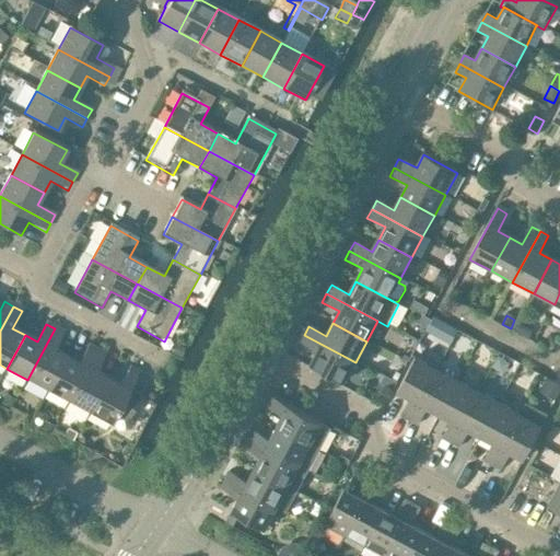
[(27,380),(48,391),(67,358),(54,351),(63,333),(55,328),(27,380)]
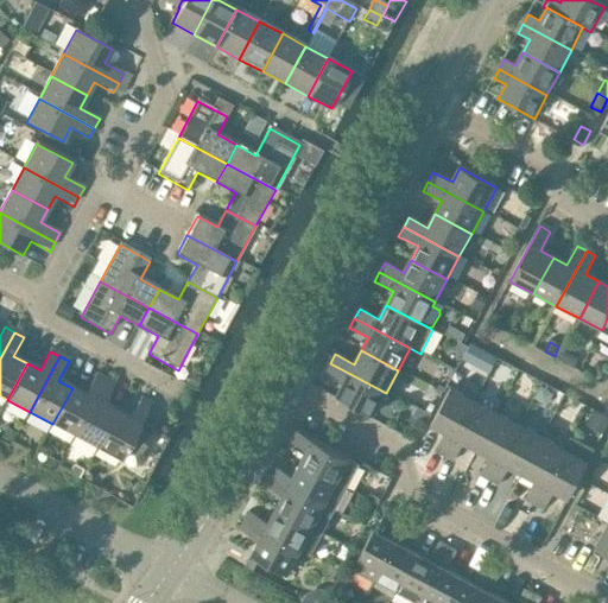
[(386,393),(330,363),(325,373),(344,382),(337,398),(373,417),(386,393)]
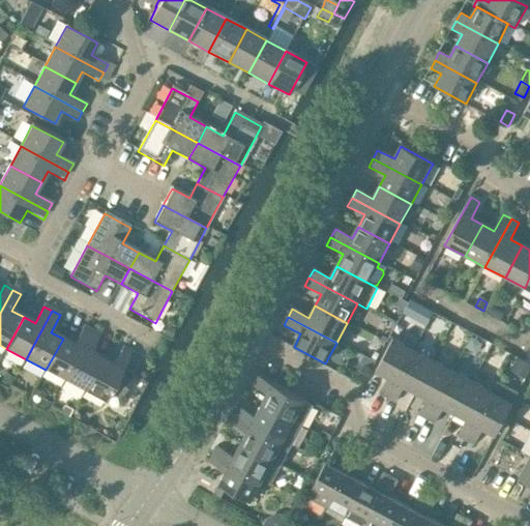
[(524,321),(519,323),(517,327),(524,331),(528,324),(524,321)]
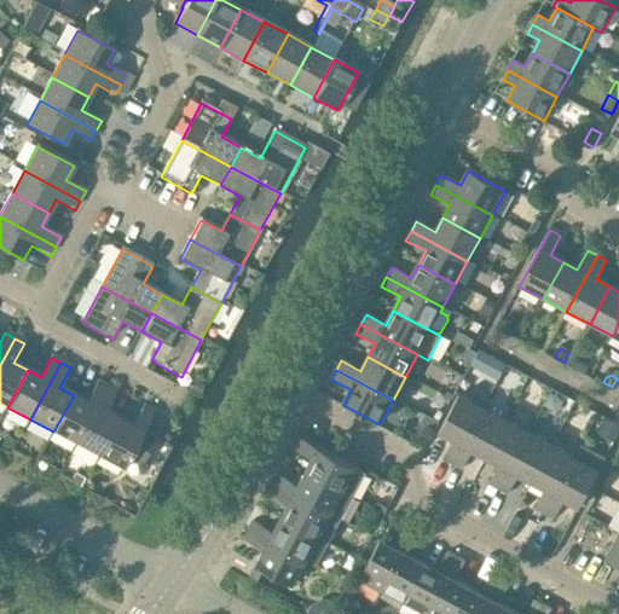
[(53,432),(76,444),(106,388),(97,382),(87,403),(74,395),(53,432)]
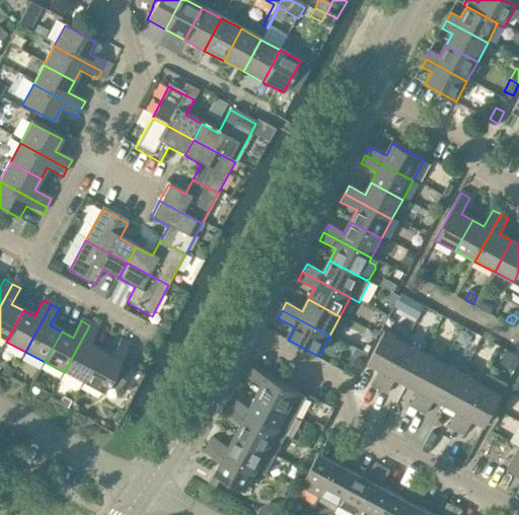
[(64,372),(83,383),(100,352),(88,346),(97,329),(89,325),(64,372)]
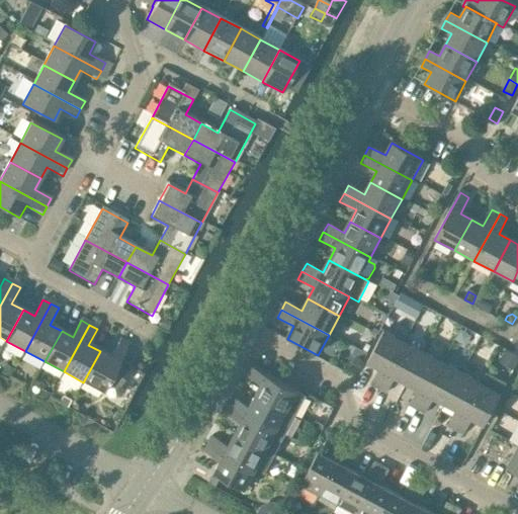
[(378,391),(404,344),(383,333),(367,363),(379,370),(370,387),(378,391)]
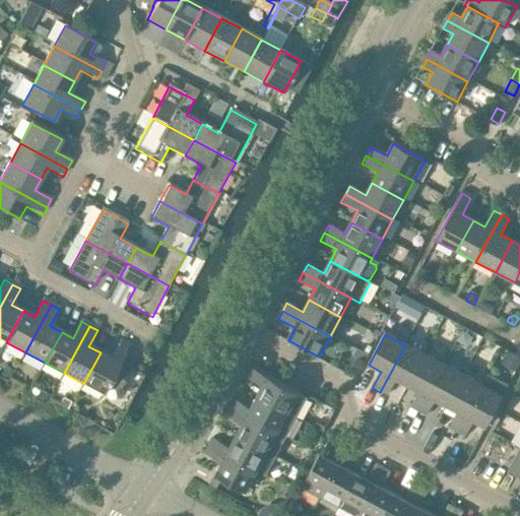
[(101,352),(83,384),(104,394),(108,387),(119,393),(131,369),(121,364),(129,347),(120,342),(112,359),(101,352)]
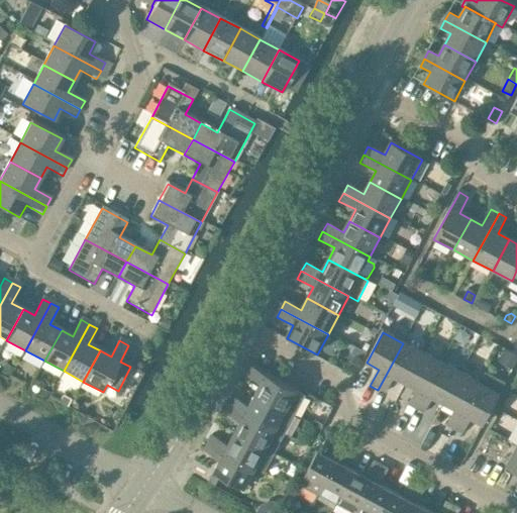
[(405,384),(422,353),(403,343),(378,390),(386,395),(394,378),(405,384)]
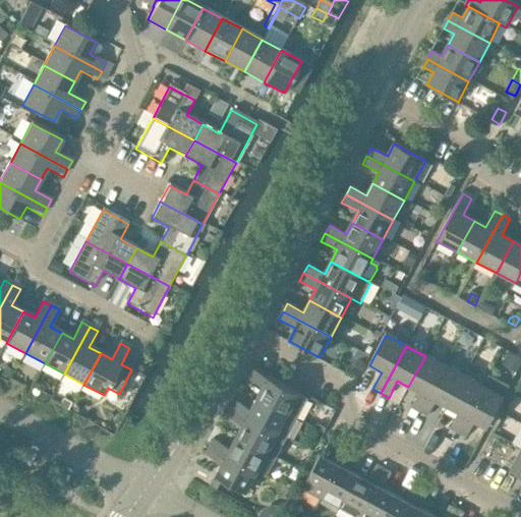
[(419,414),(445,366),(425,356),(408,387),(420,393),(411,409),(419,414)]
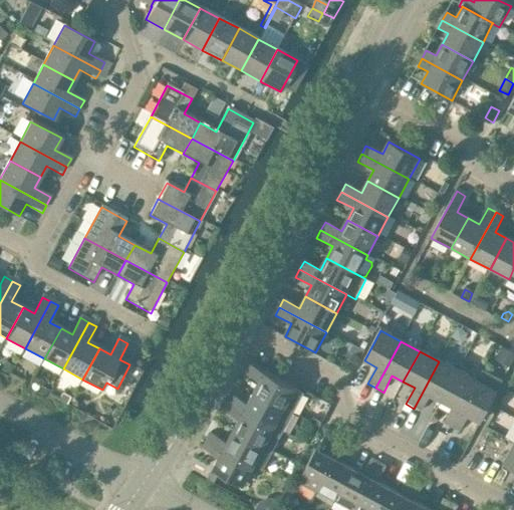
[(442,403),(458,371),(439,361),(414,409),(422,413),(431,397),(442,403)]
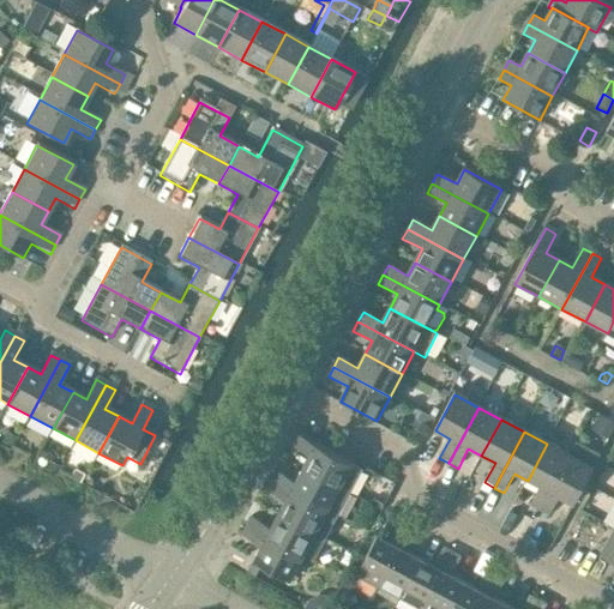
[(6,434),(1,444),(12,450),(17,440),(6,434)]
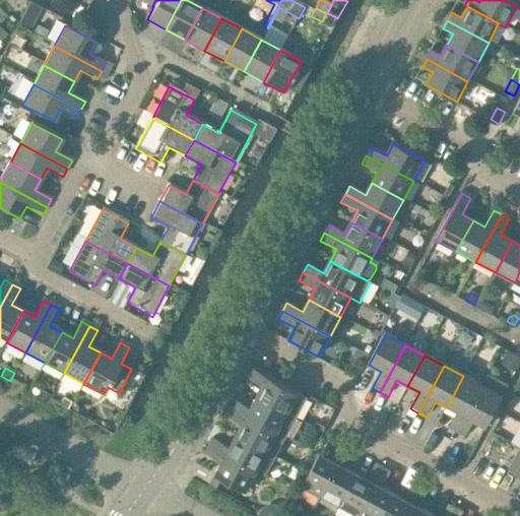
[(307,399),(299,394),(251,369),(246,378),(263,387),(257,398),(297,420),(307,399)]
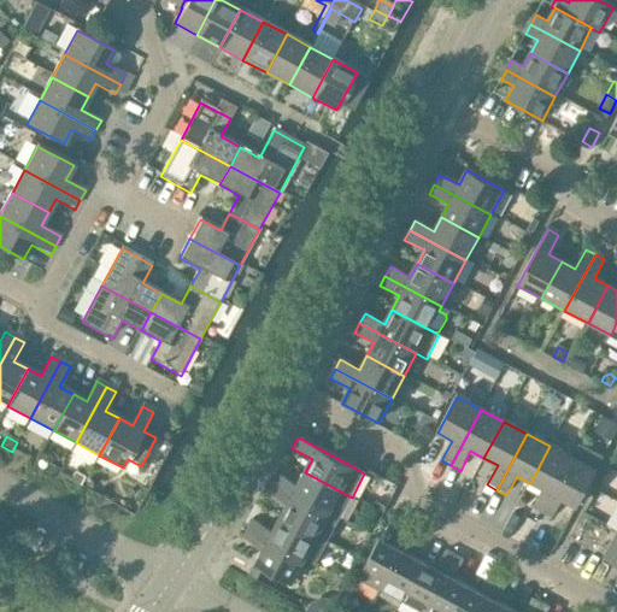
[(542,515),(573,459),(550,446),(530,483),(544,490),(533,510),(542,515)]
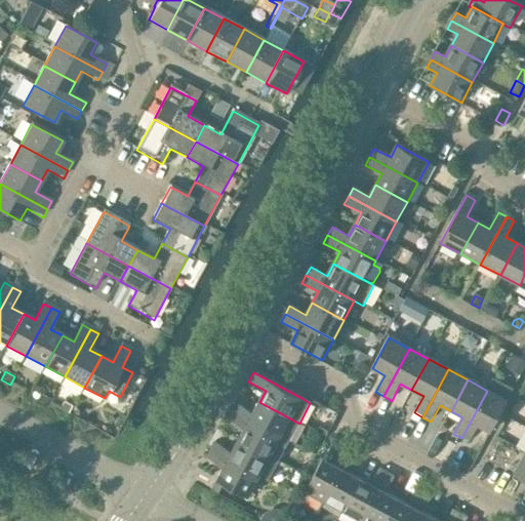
[(493,379),(487,391),(461,438),(470,442),(479,426),(491,433),(514,391),(493,379)]
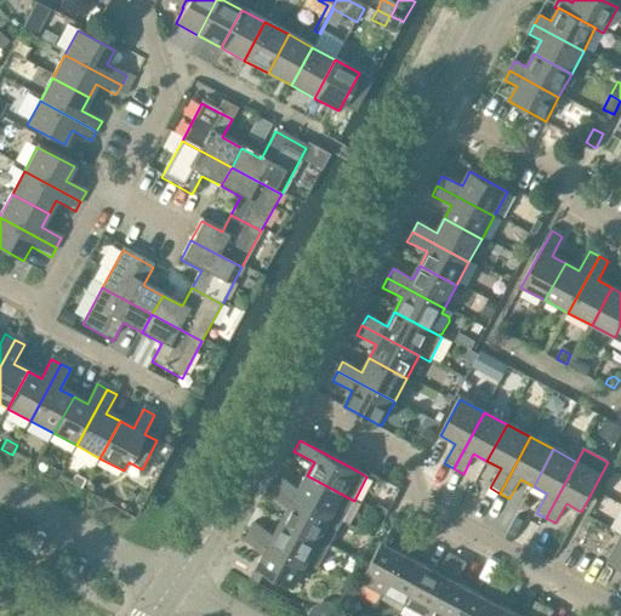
[(342,524),(354,501),(307,475),(300,489),(280,478),(274,488),(342,524)]
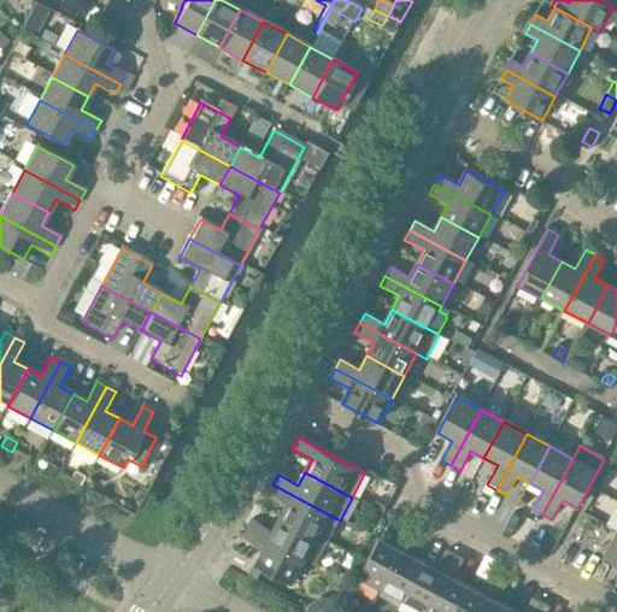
[(327,543),(340,521),(272,484),(268,494),(287,505),(280,518),(327,543)]
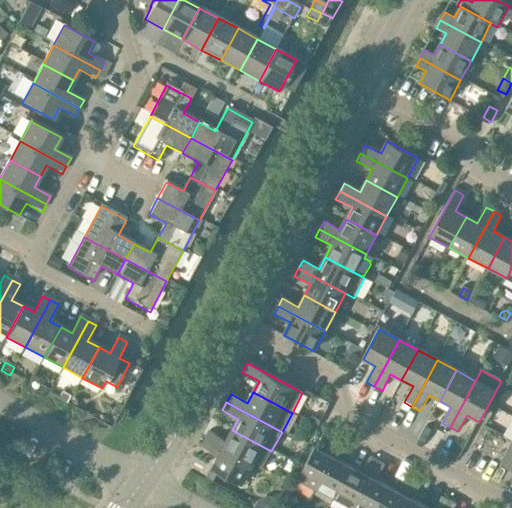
[(261,471),(271,451),(232,430),(226,441),(210,433),(206,440),(253,466),(261,471)]
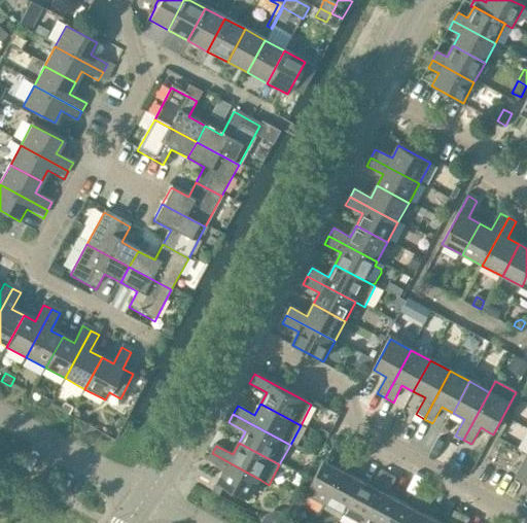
[(249,499),(260,480),(212,453),(208,461),(224,471),(217,483),(249,499)]
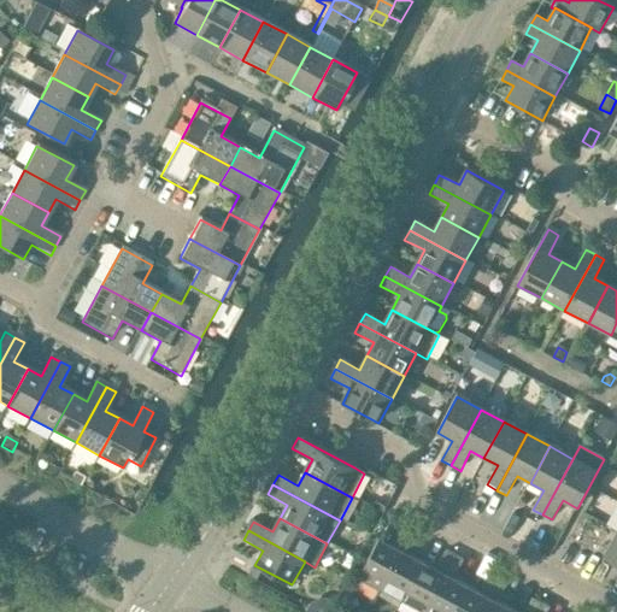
[(376,600),(380,592),(411,535),(403,530),(393,548),(378,541),(353,588),(354,592),(372,601),(376,600)]
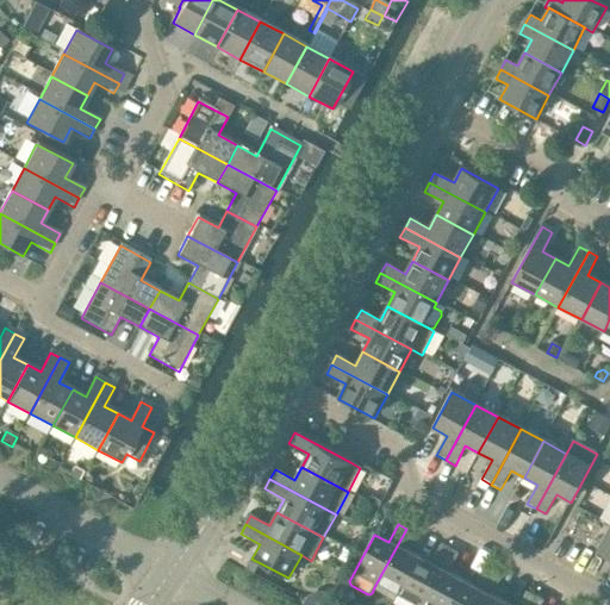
[(609,528),(597,552),(609,557),(609,528)]
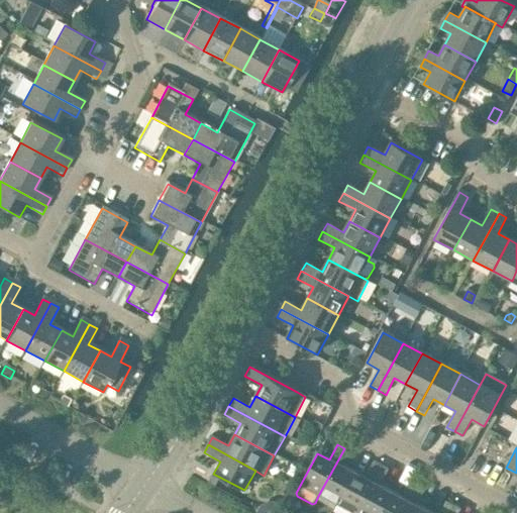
[(318,496),(336,506),(354,473),(343,468),(351,452),(344,448),(318,496)]
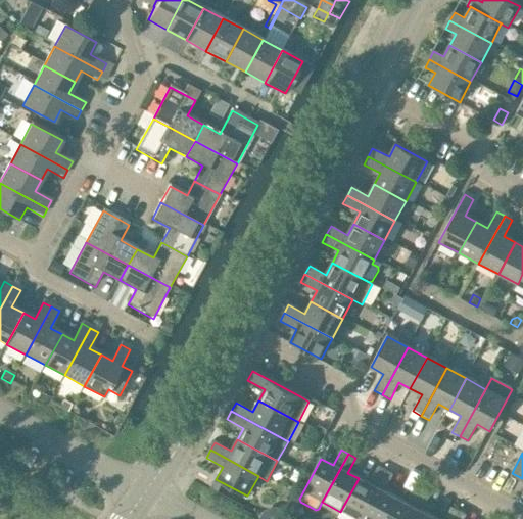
[(340,512),(351,518),(361,518),(385,473),(377,469),(370,484),(359,478),(340,512)]
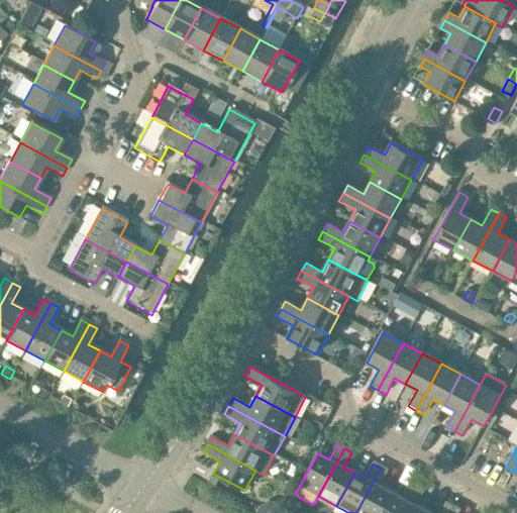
[(379,512),(391,492),(380,487),(388,472),(381,468),(356,512),(379,512)]
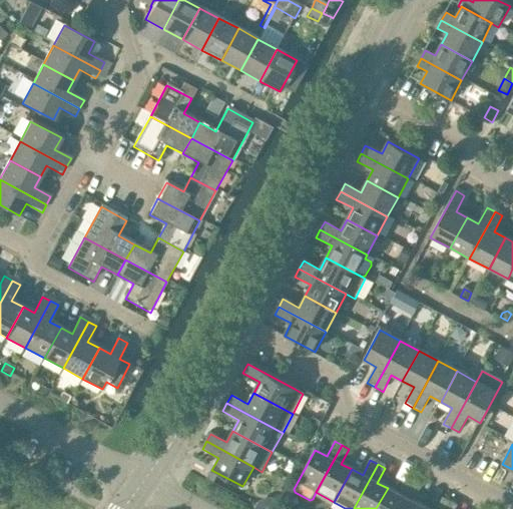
[(209,475),(206,481),(213,484),(216,478),(209,475)]
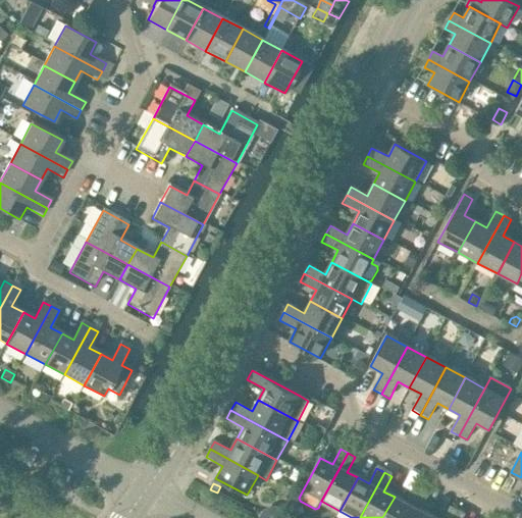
[(406,517),(421,491),(413,487),(406,503),(395,497),(382,517),(406,517)]
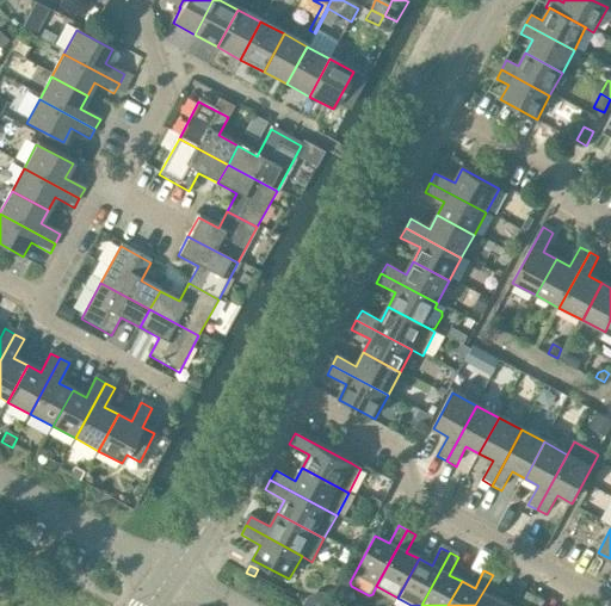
[(505,605),(492,598),(501,580),(493,575),(475,605),(505,605)]
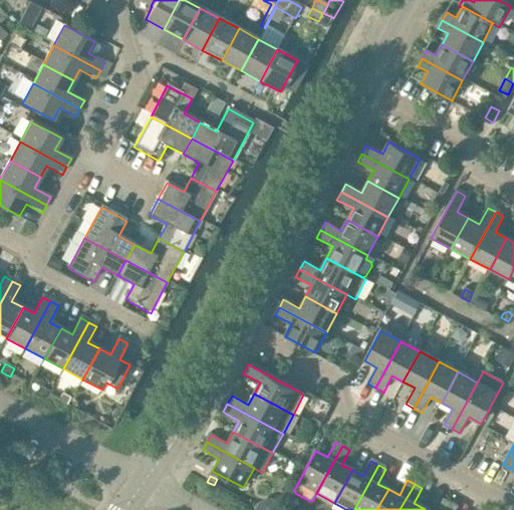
[(448,509),(451,504),(443,500),(437,509),(425,509),(448,509)]
